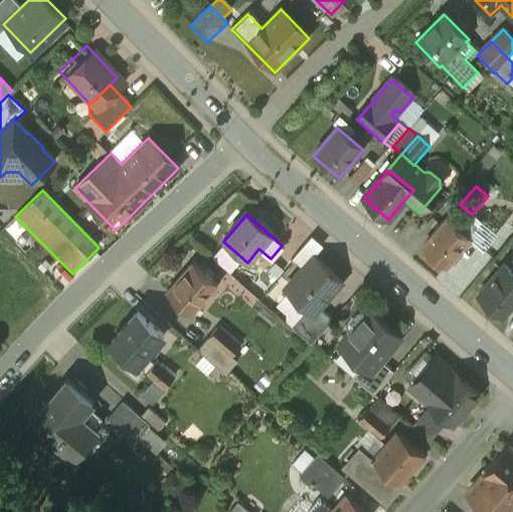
[(479,218),(470,234),(489,245),(498,229),(479,218)]
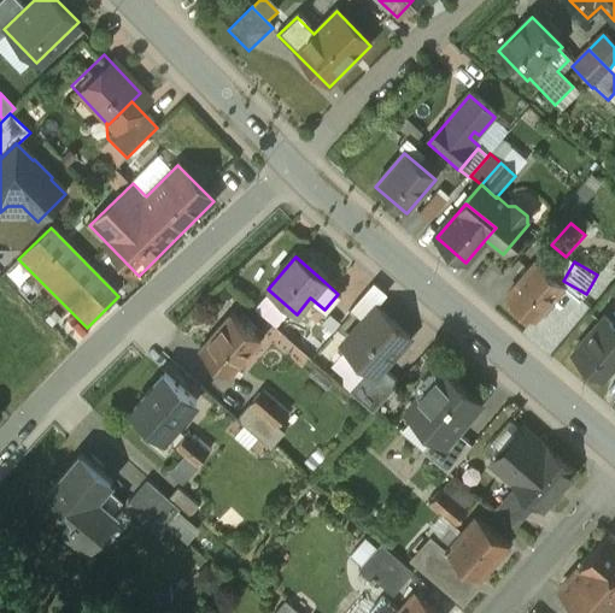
[(536,264),(507,298),(533,322),(563,287),(536,264)]
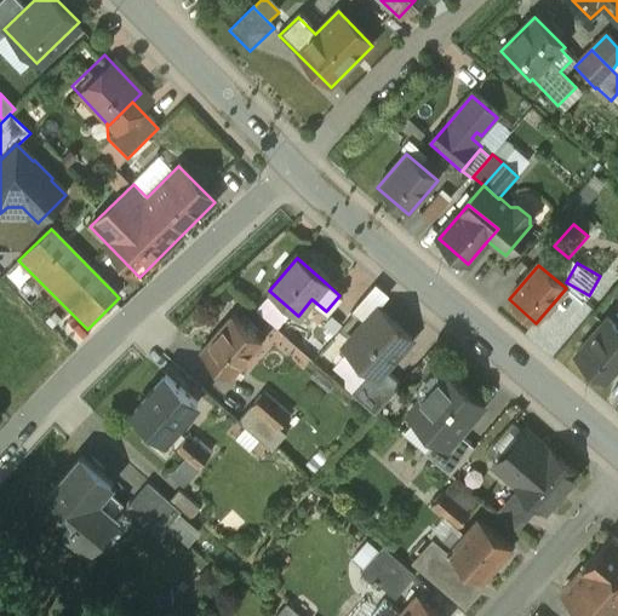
[(377,311),(343,349),(370,373),(377,379),(383,372),(411,341),(377,311)]
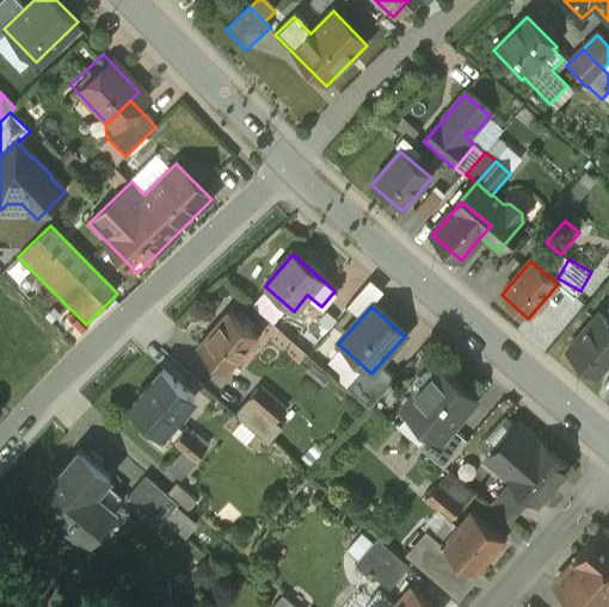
[(228,313),(196,348),(226,375),(257,339),(228,313)]
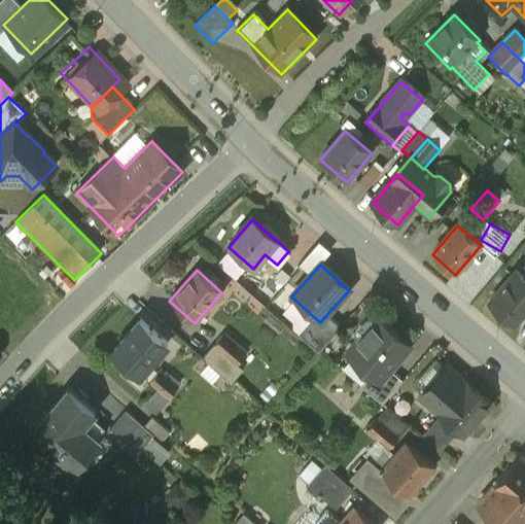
[(280,291),(259,274),(245,290),(266,308),(280,291)]
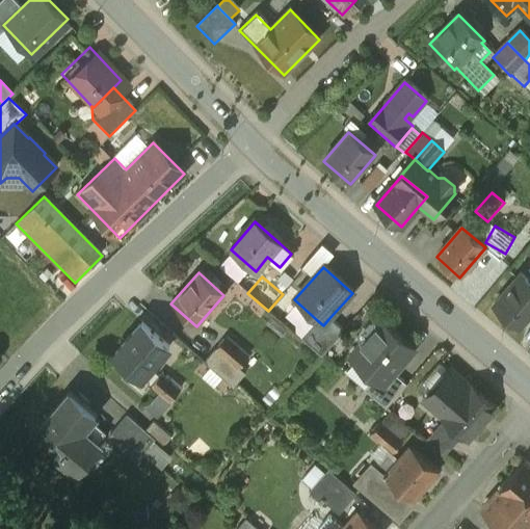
[(529,315),(529,285),(520,276),(494,307),(520,328),(529,315)]
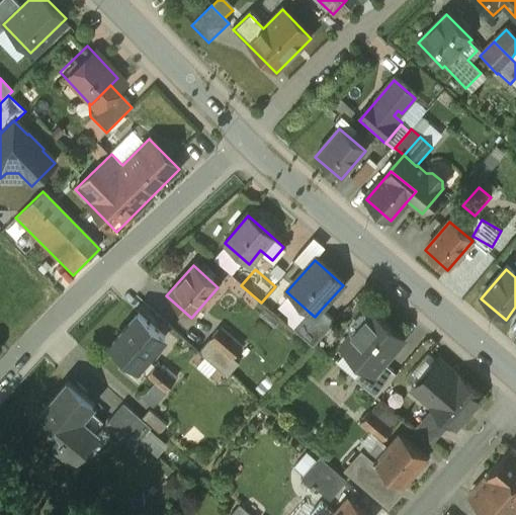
[(309,312),(292,330),(313,348),(334,324),(320,311),(315,317),(309,312)]
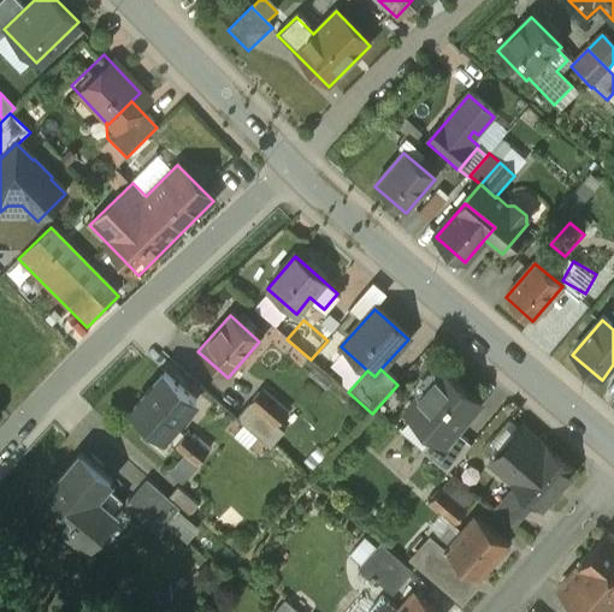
[(441,374),(406,414),(434,438),(443,446),(455,433),(478,406),(441,374)]
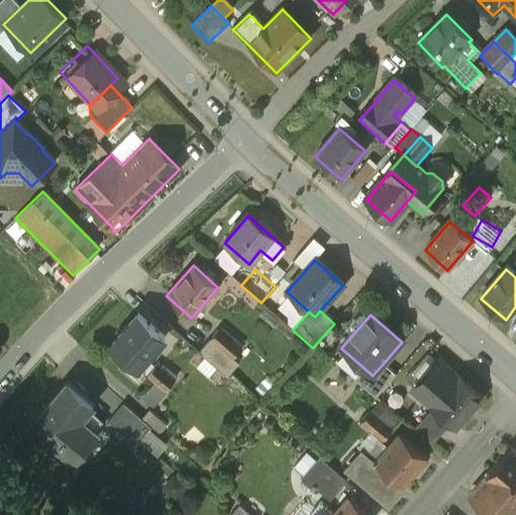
[(138,316),(111,346),(138,369),(164,339),(138,316)]
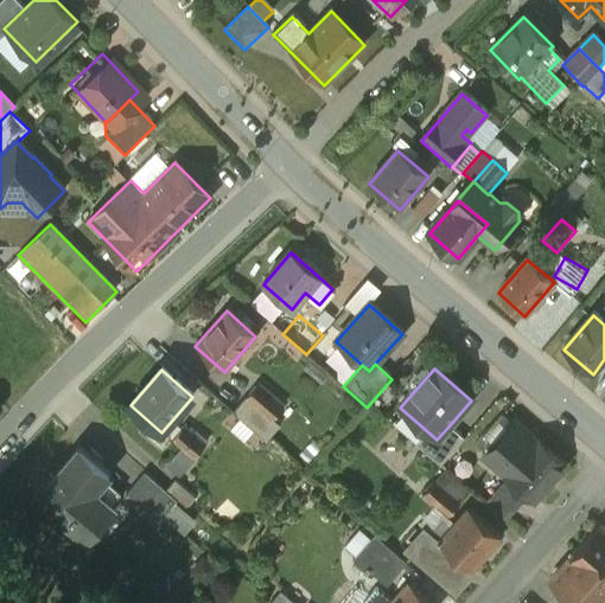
[(284,408),(258,386),(246,401),(244,399),(233,414),(266,443),(279,427),(272,421),(284,408)]
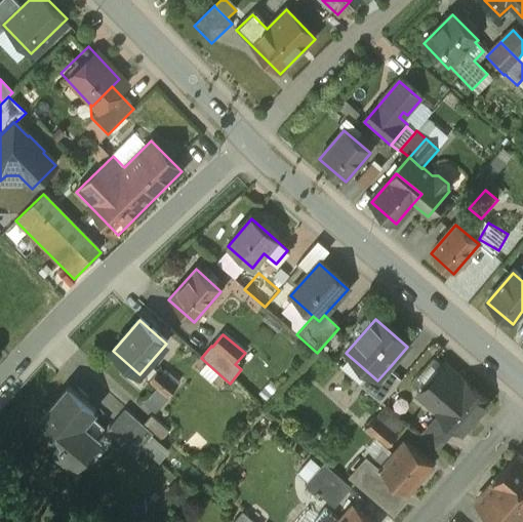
[(461,383),(444,368),(418,397),(460,434),(487,404),(463,382),(461,383)]
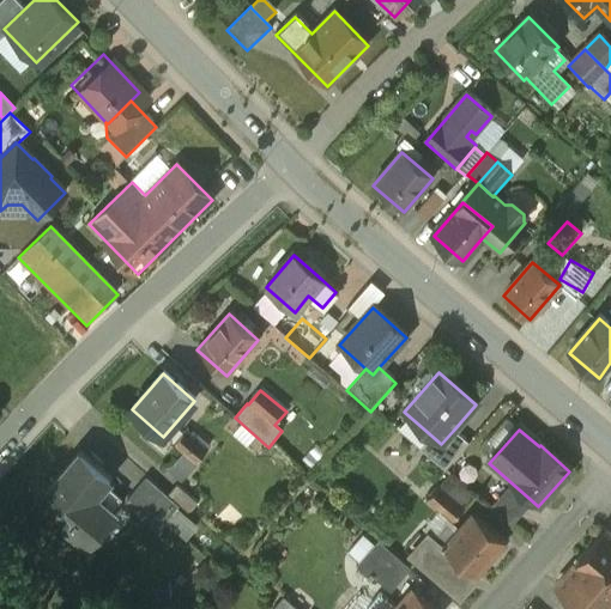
[(206,449),(186,431),(174,445),(194,463),(206,449)]
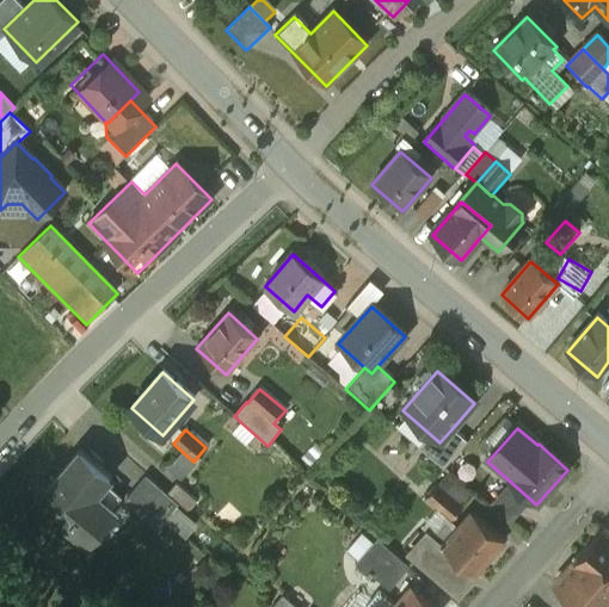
[(451,429),(440,443),(430,434),(417,448),(442,469),(466,441),(451,429)]
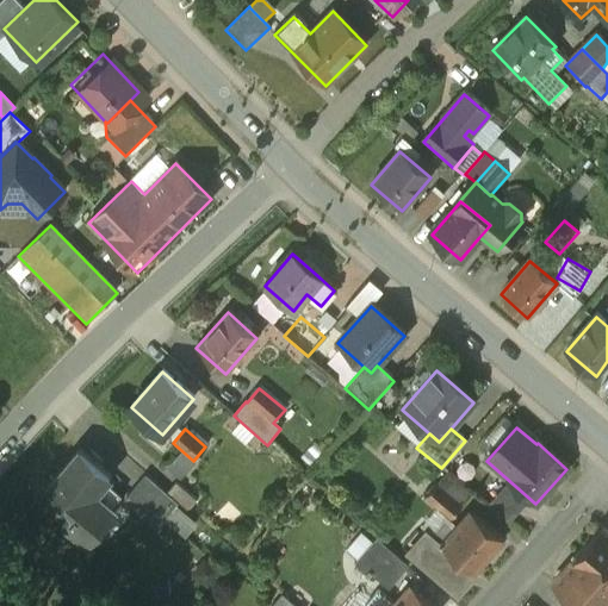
[(110,478),(79,451),(48,487),(74,511),(62,524),(87,544),(115,512),(95,495),(110,478)]
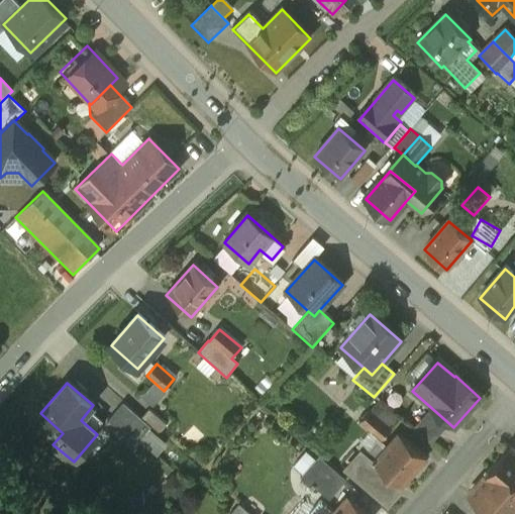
[(399,421),(378,402),(370,411),(392,429),(399,421)]
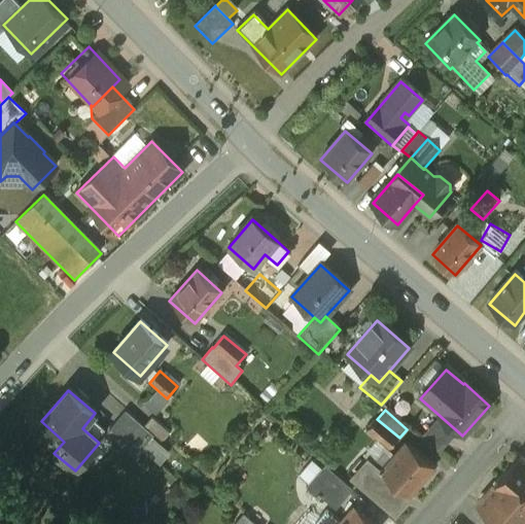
[(143,427),(125,412),(109,430),(137,455),(153,438),(143,427)]
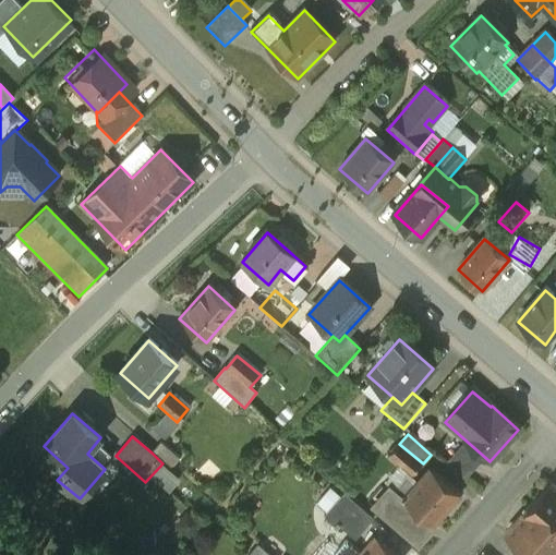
[(178,460),(160,444),(152,453),(162,463),(170,469),(178,460)]
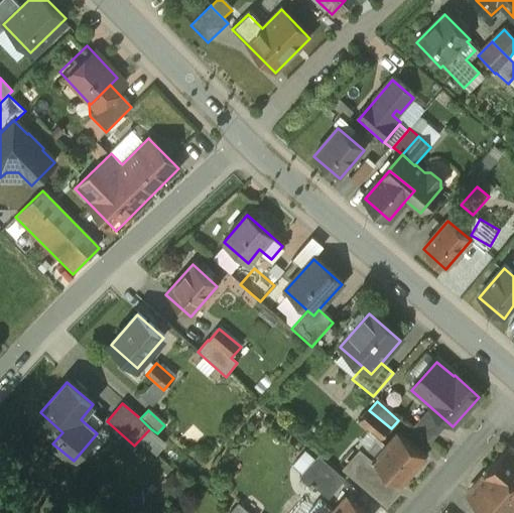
[(391,428),(369,410),(358,423),(379,441),(391,428)]
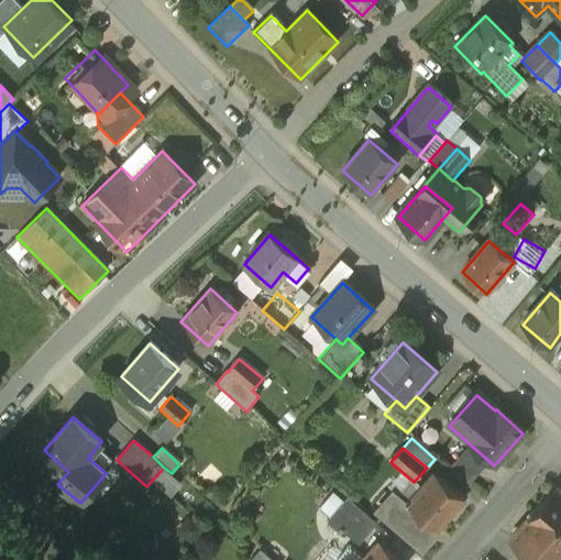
[(487,464),(468,448),(449,469),(469,486),(487,464)]
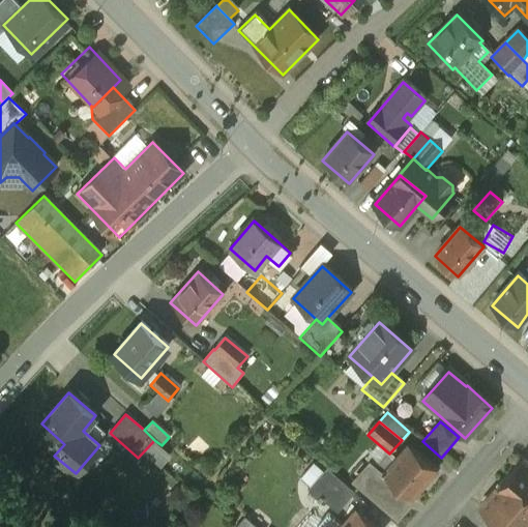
[(436,470),(408,446),(392,464),(384,457),(374,468),(369,464),(368,465),(375,471),(359,489),(397,521),(409,506),(407,503),(436,470)]
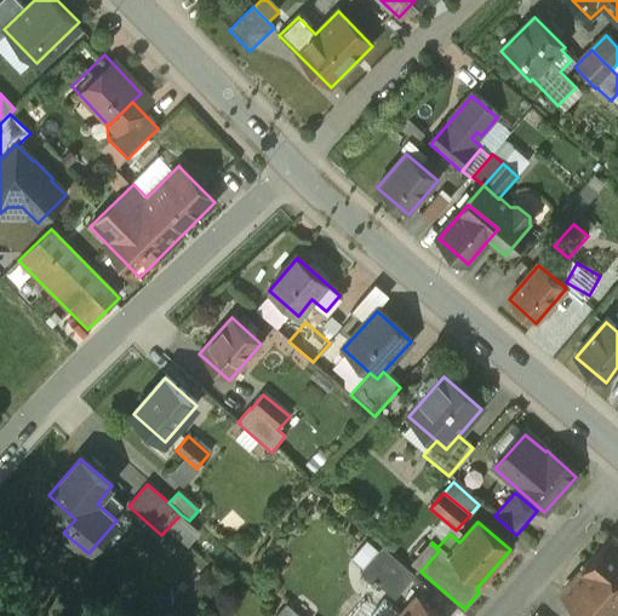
[(617,543),(610,537),(579,575),(595,588),(578,609),(587,615),(602,615),(612,615),(617,609),(617,543)]
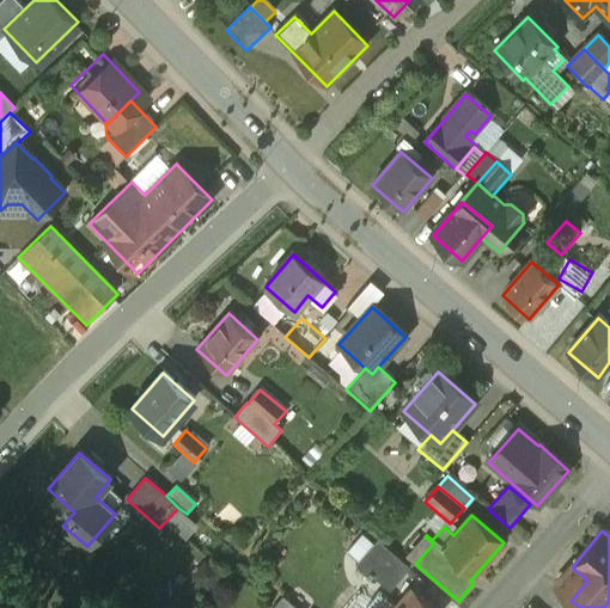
[(409,570),(377,542),(354,567),(368,582),(371,578),(389,594),(409,570)]
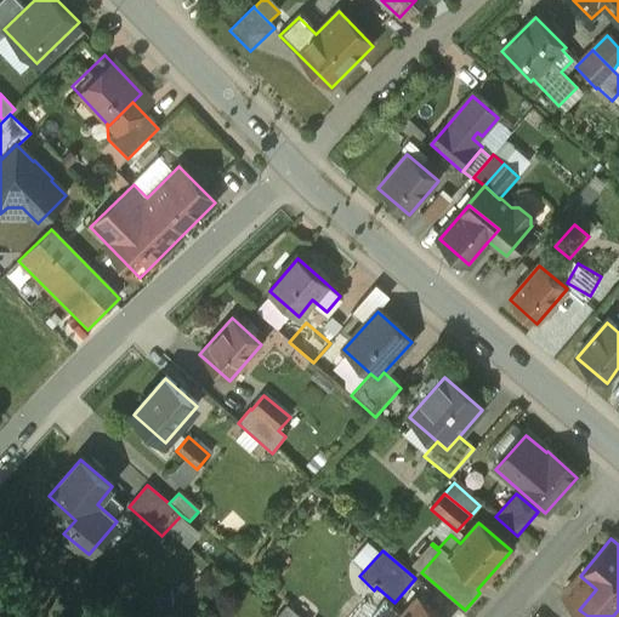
[(580,576),(563,595),(579,610),(596,589),(580,576)]
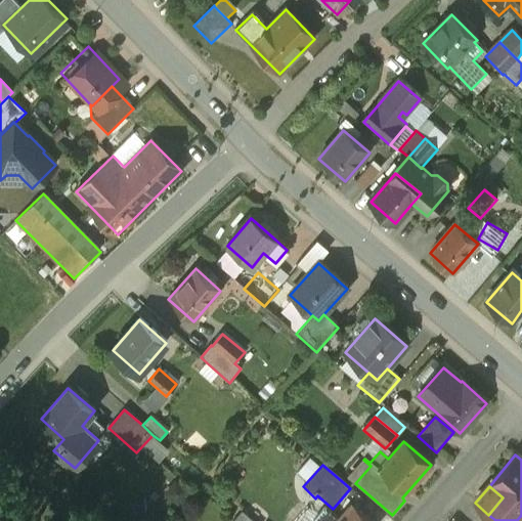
[(367,520),(351,506),(339,520),(367,520)]
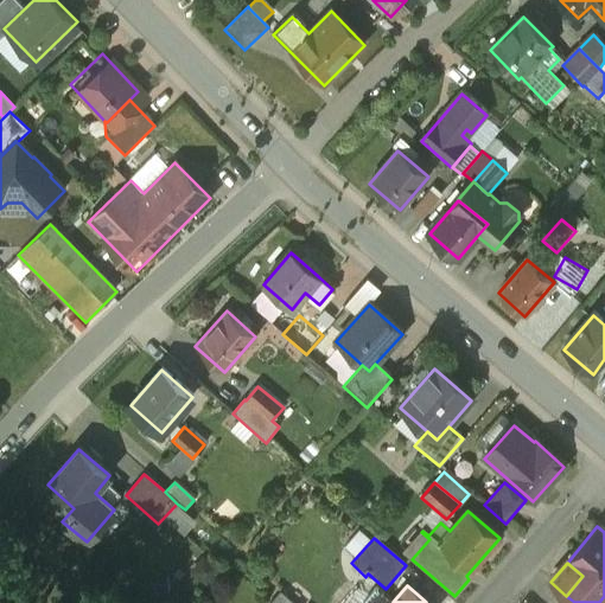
[(376,590),(374,591),(365,602),(390,602),(376,590)]
